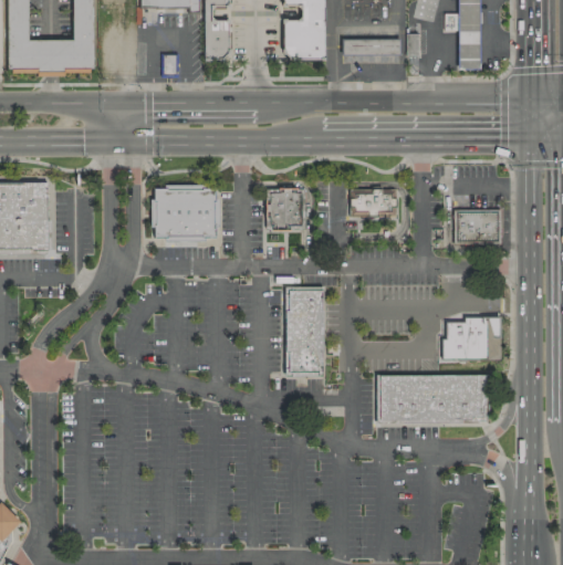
[(94,69),(94,0),(73,0),(73,40),(29,40),(28,0),(8,0),(8,69),(94,69)]
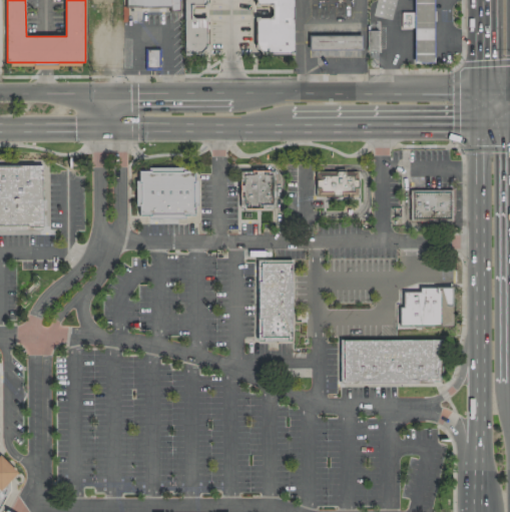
[(180,0),(181,11),(172,10),(171,6),(143,7),(142,5),(128,5),(128,0),(180,0)]
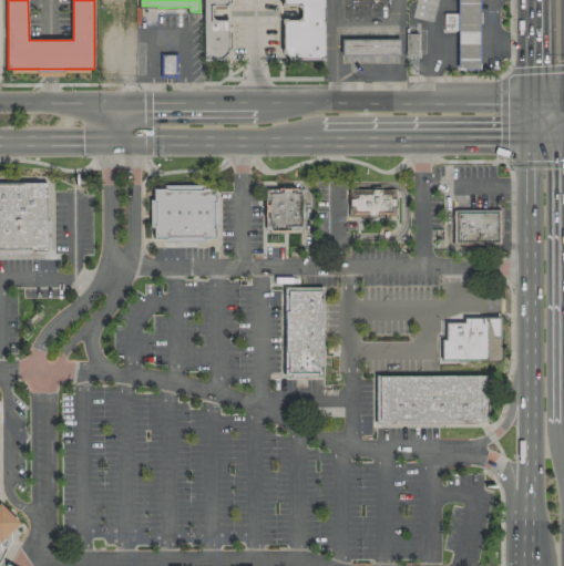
[(228,51),(221,60),(205,60),(205,0),(229,0),(229,4),(213,6),(212,17),(214,18),(216,19),(229,20),(228,51)]
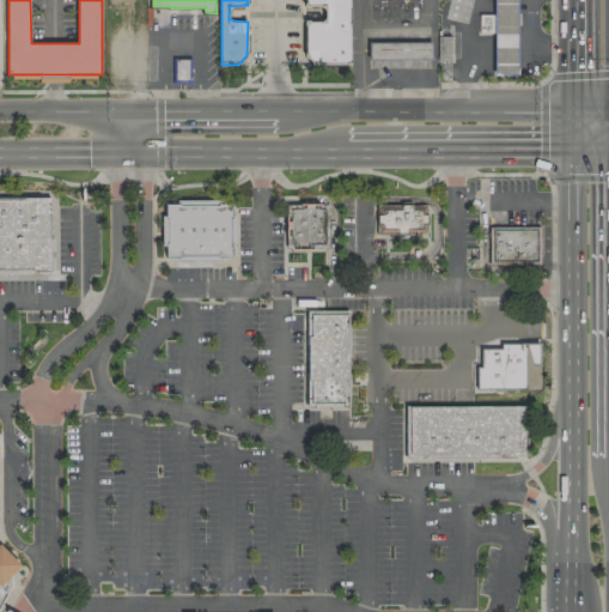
[(351,64),(351,0),(308,0),(308,6),(326,6),(326,22),(308,20),(308,56),(315,64),(348,64),(351,64)]
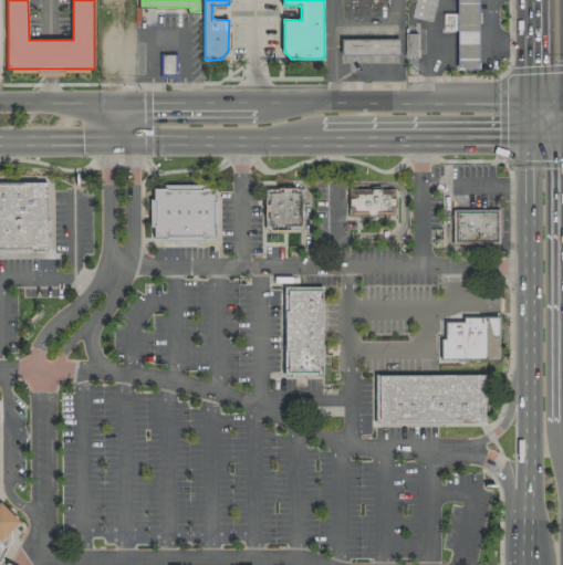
[(458,0),(458,70),(481,71),(481,0),(458,0)]
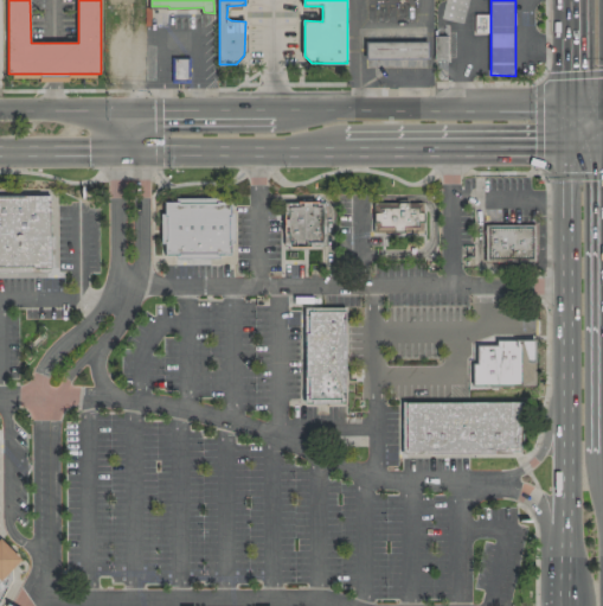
[(429,59),(428,43),(367,44),(367,61),(429,59)]
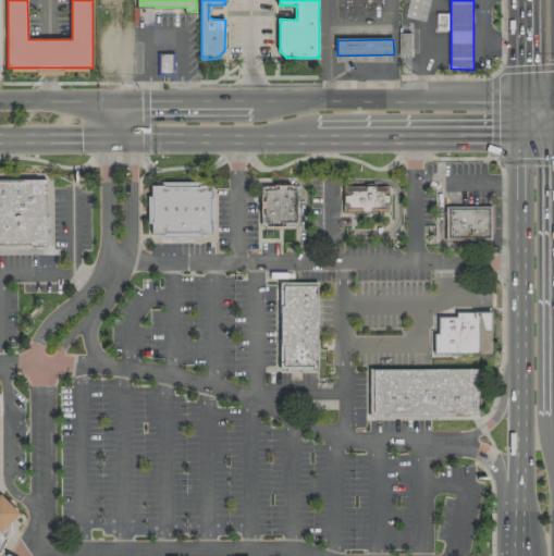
[(173,73),(173,53),(160,54),(161,73),(173,73)]
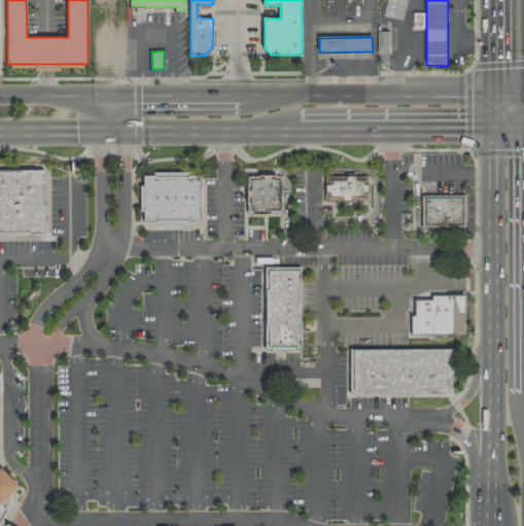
[(46,171),(0,171),(0,235),(46,235),(46,171)]
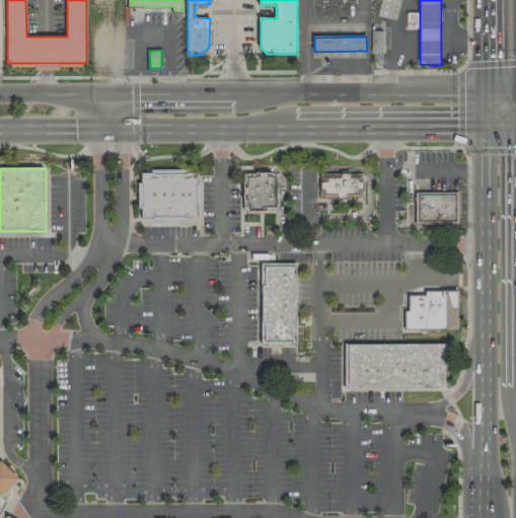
[(199,218),(199,172),(142,173),(142,217),(199,218)]
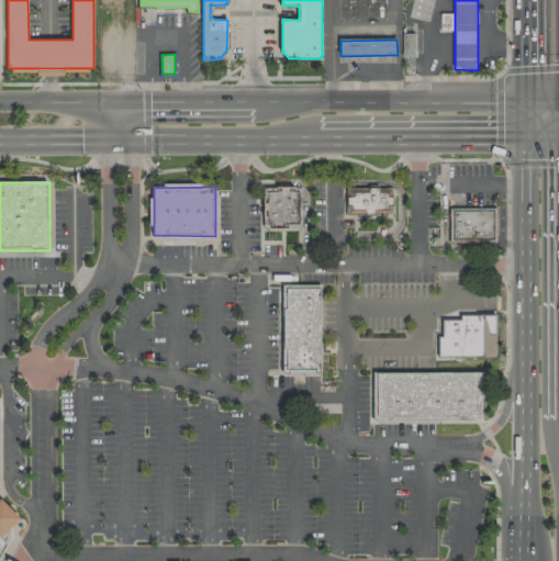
[(394,214),(393,189),(349,191),(351,213),(394,214)]
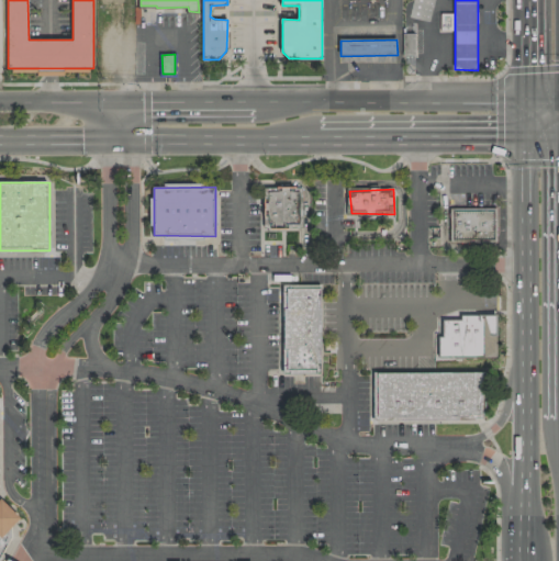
[(301,227),(301,192),(268,192),(267,226),(301,227)]
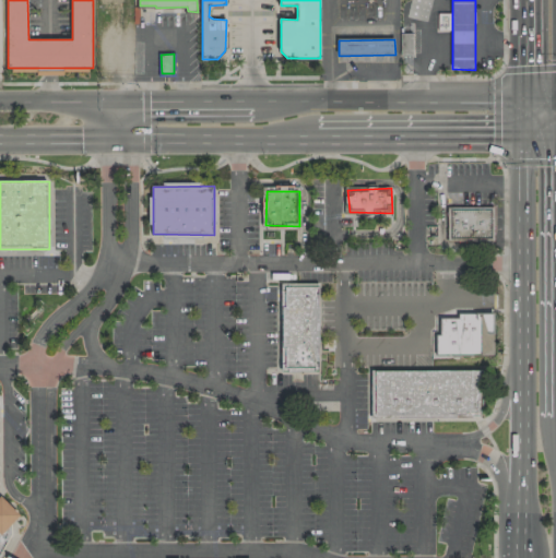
[(495,242),(449,240),(451,211),(494,211),(495,242)]
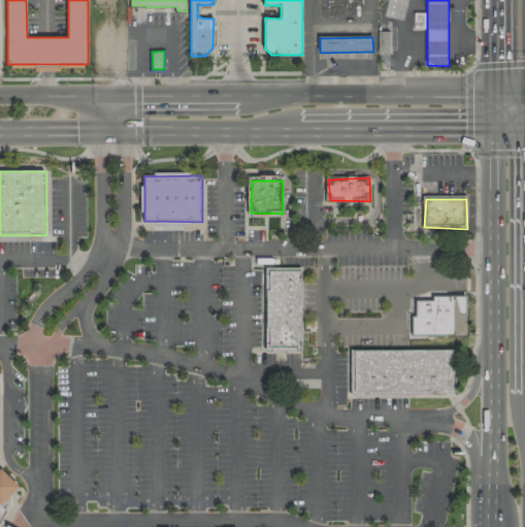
[(301,269),(266,268),(266,350),(300,351),(301,269)]
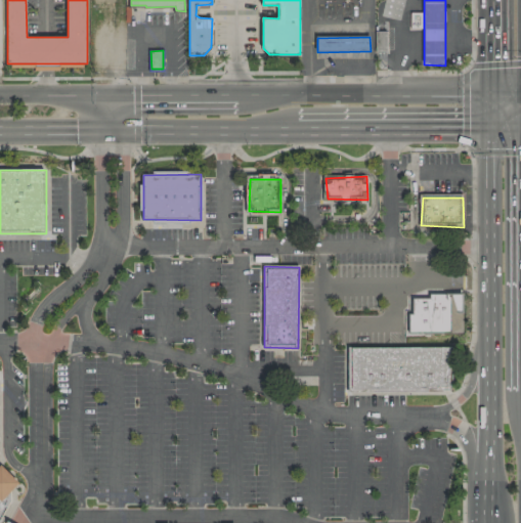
[(463,294),(432,294),(432,299),(414,299),(414,313),(409,313),(409,335),(462,335),(463,294)]
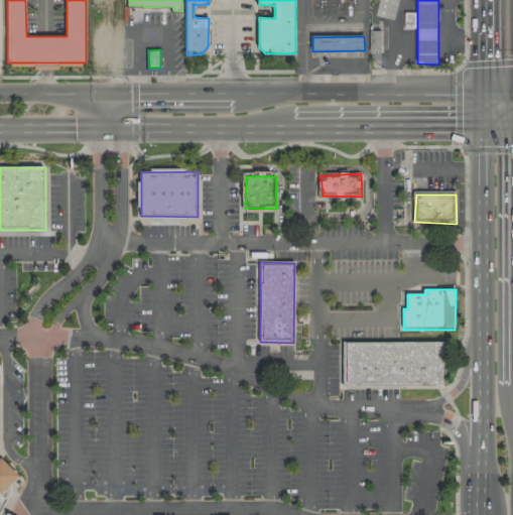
[(444,384),(443,341),(345,342),(345,385),(444,384)]
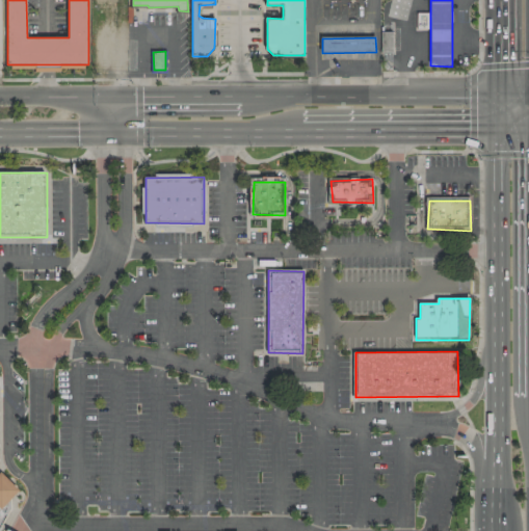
[(0,473),(19,492),(10,500),(10,509),(0,528),(0,473)]
